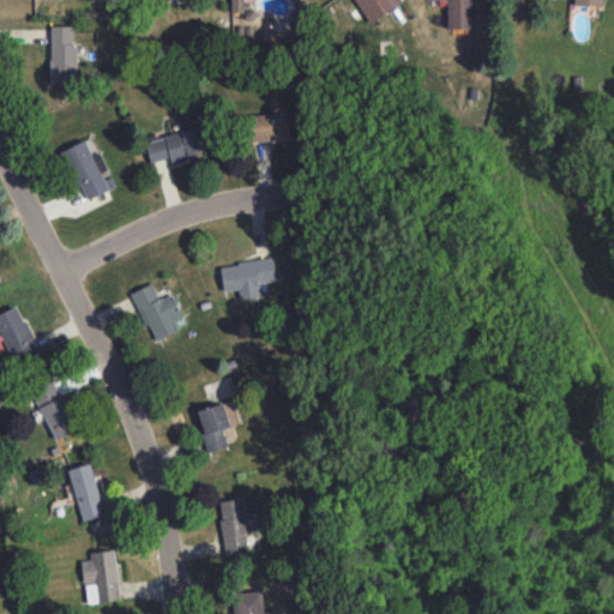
[(230,0),(232,12),(246,12),(246,0),(230,0)]
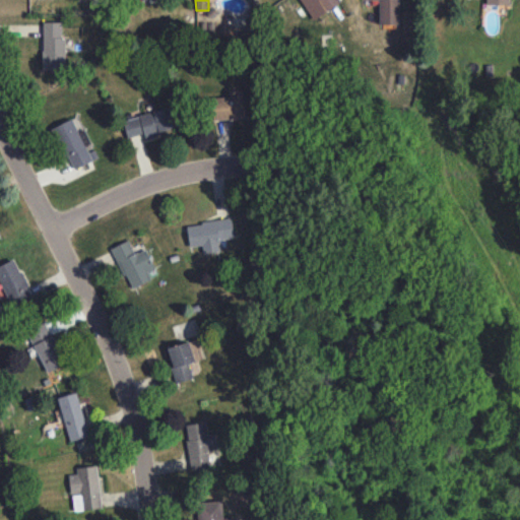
[(300,0),(313,19),(340,2),(338,0),(300,0)]
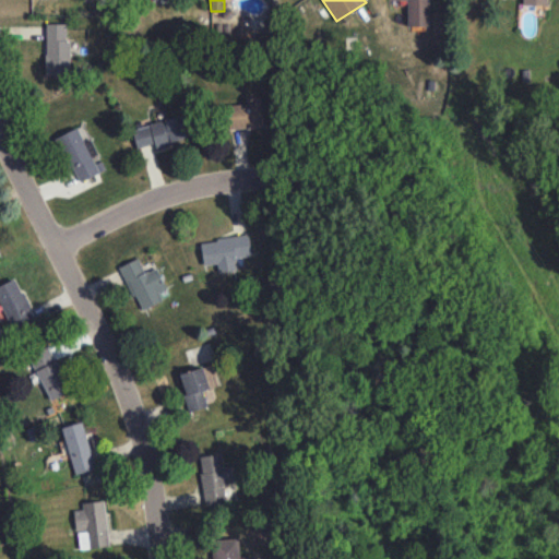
[(406,0),(407,26),(429,26),(428,0),(406,0)]
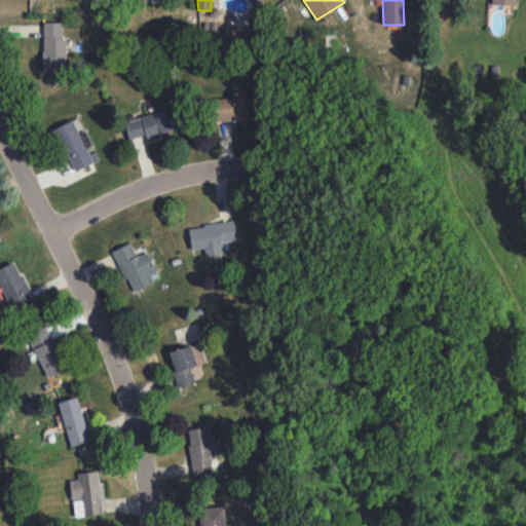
[(42,70),(54,70),(55,46),(43,46),(42,70)]
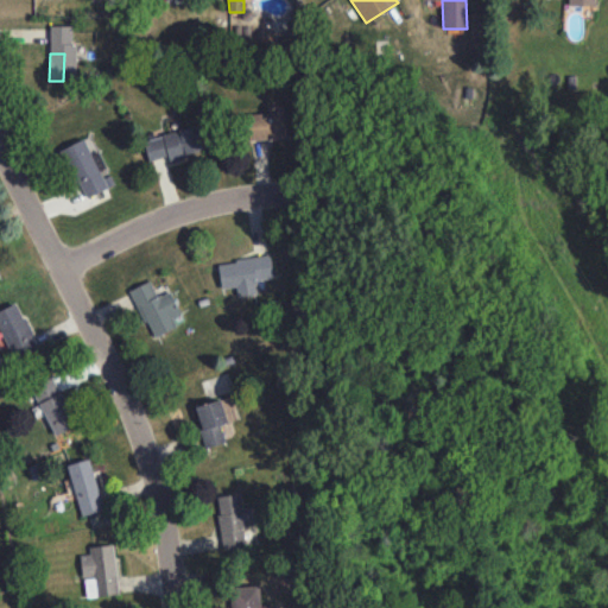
[(244,139),(285,138),(284,112),(242,114),(244,139)]
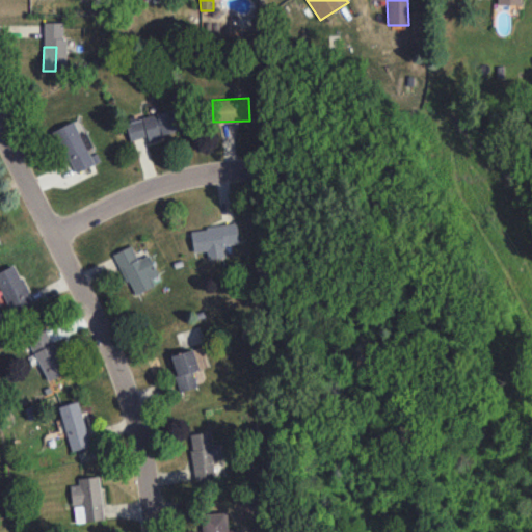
[(129,140),(148,136),(148,138),(179,132),(175,111),(126,122),(129,140)]
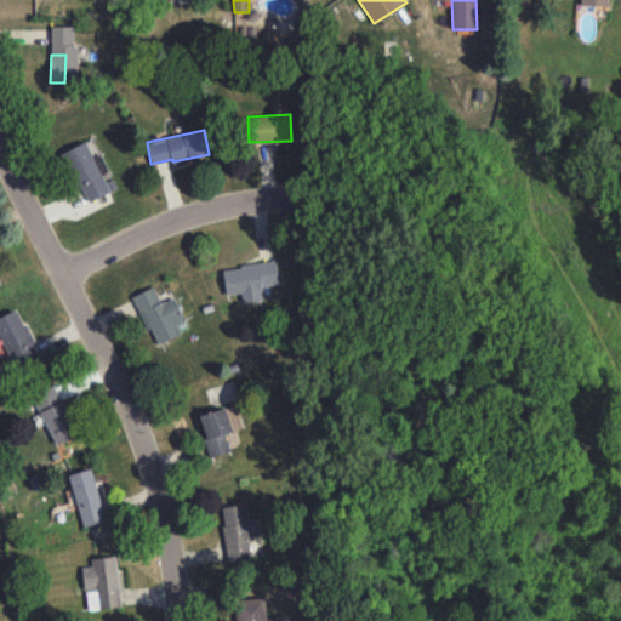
[(63,152),(86,203),(117,188),(110,175),(101,154),(93,158),(85,142),(63,152)]
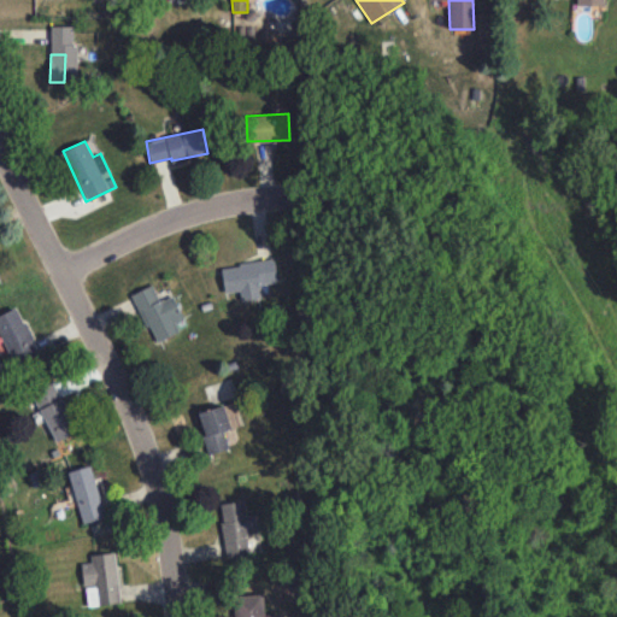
[(224,293),(240,291),(241,300),(260,298),(258,285),(277,281),(275,259),(221,266),(224,293)]
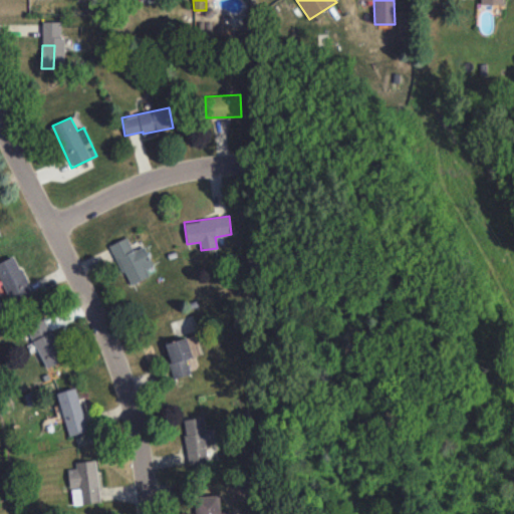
[(110,244),(129,285),(150,276),(146,269),(153,266),(144,246),(133,251),(126,237),(110,244)]
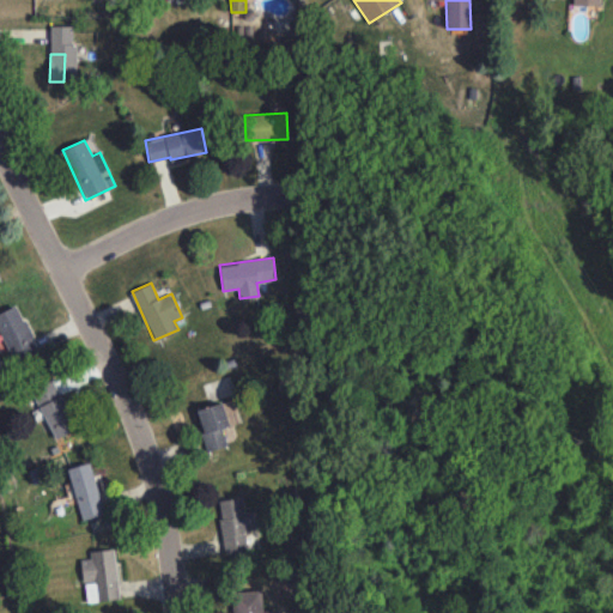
[(0,311),(0,329),(13,364),(38,354),(18,305),(0,311)]
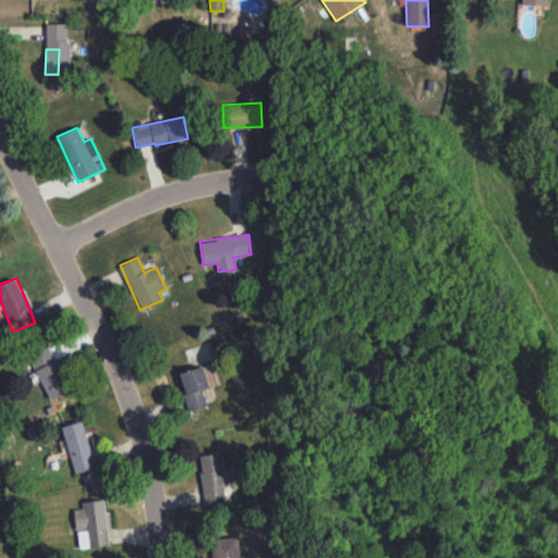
[(47,399),(68,392),(50,346),(31,353),(47,399)]
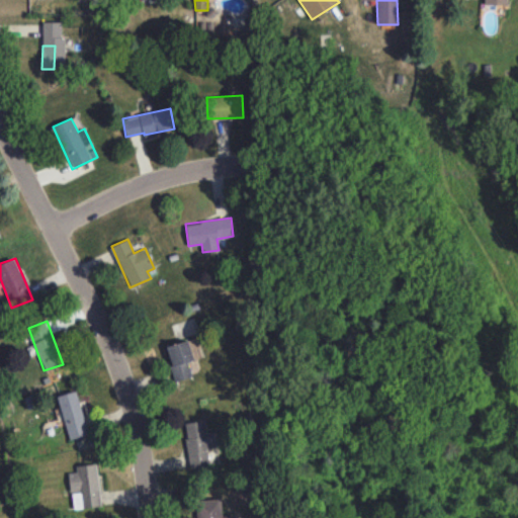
[(175,381),(191,376),(187,361),(199,358),(193,338),(165,346),(175,381)]
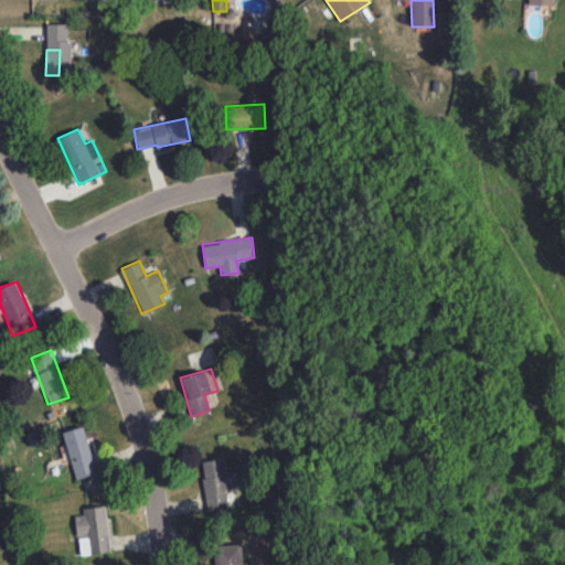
[(62,432),(75,479),(96,473),(83,426),(62,432)]
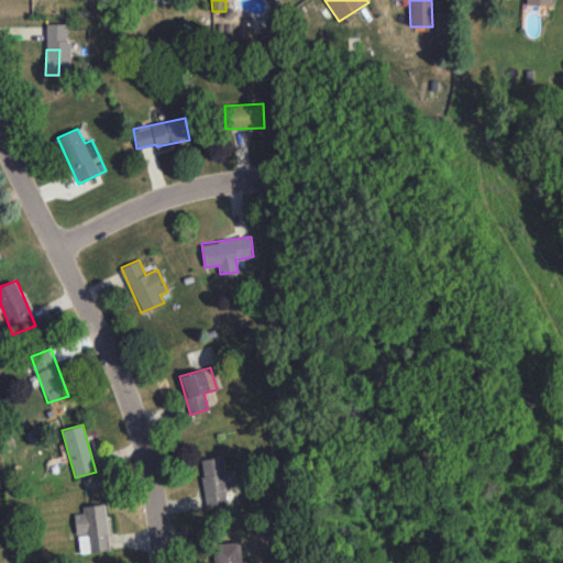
[(207,508),(228,505),(224,487),(236,486),(233,468),(225,470),(223,456),(199,460),(207,508)]
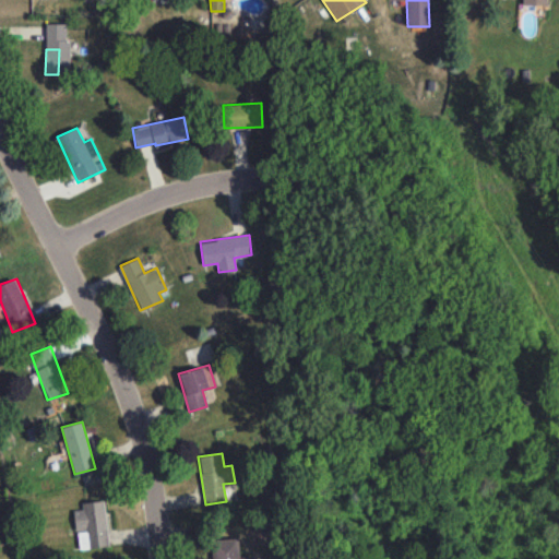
[(109,546),(104,500),(82,503),(82,509),(74,510),(79,550),(109,546)]
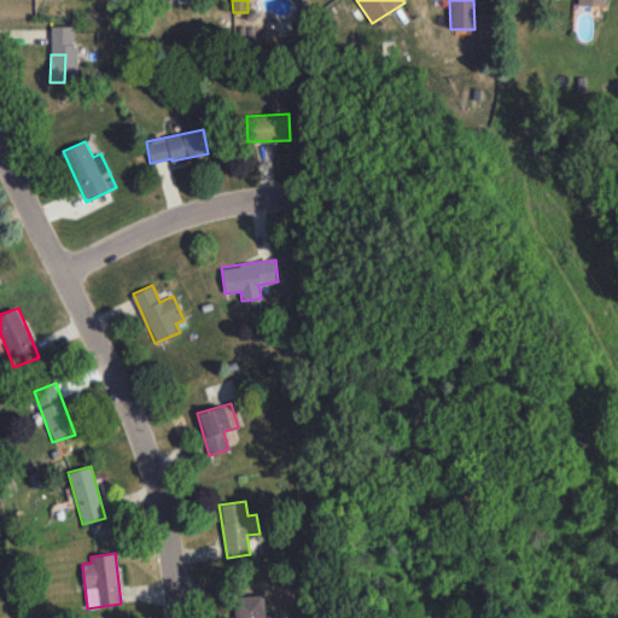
[(257,617),(257,606),(234,607),(234,617),(257,617)]
